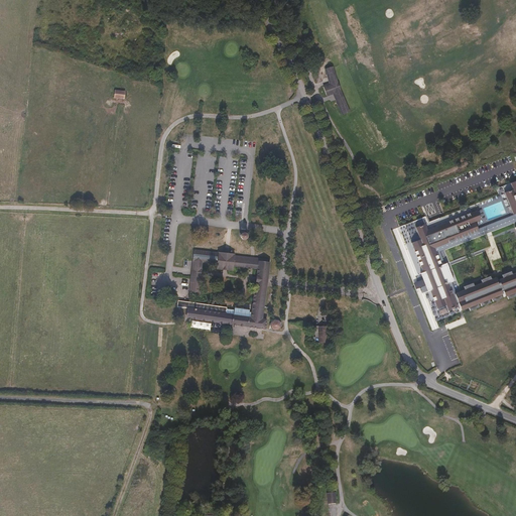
[(351,113),(335,67),(326,70),(331,85),(325,87),(328,95),(335,93),(343,116),(351,113)]
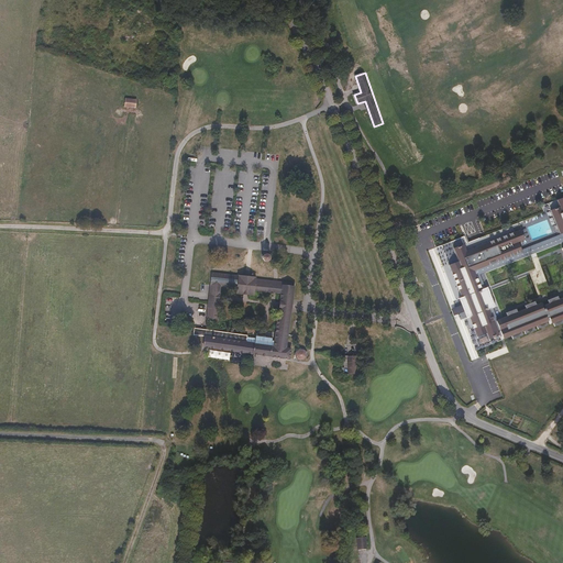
[(127,98),(125,106),(136,107),(138,99),(127,98)]
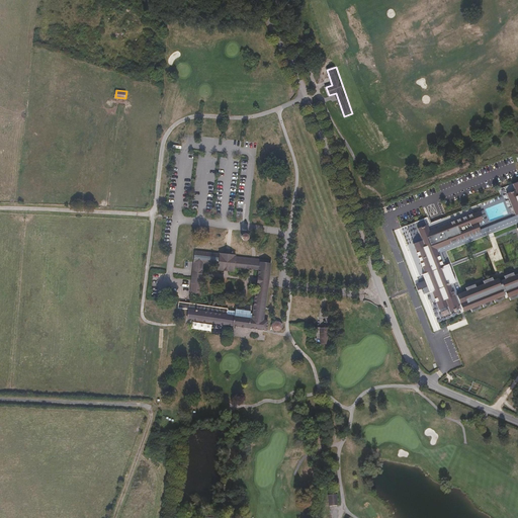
[(517,224),(517,223),(517,182),(504,188),(517,224)]
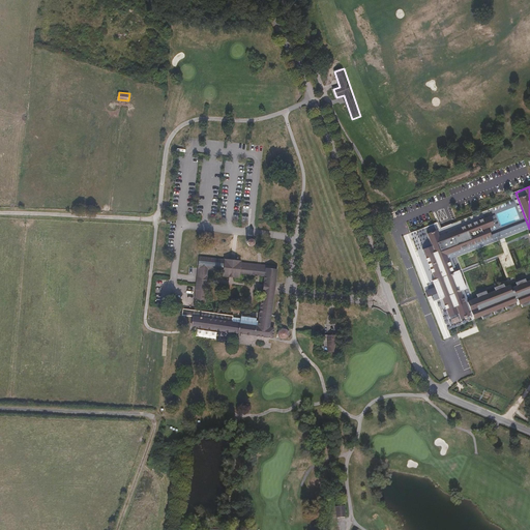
[(518,301),(513,289),(511,285),(468,301),(464,290),(468,289),(461,269),(453,271),(447,255),(498,235),(488,210),(440,229),(438,223),(410,233),(433,291),(447,328),(518,301)]
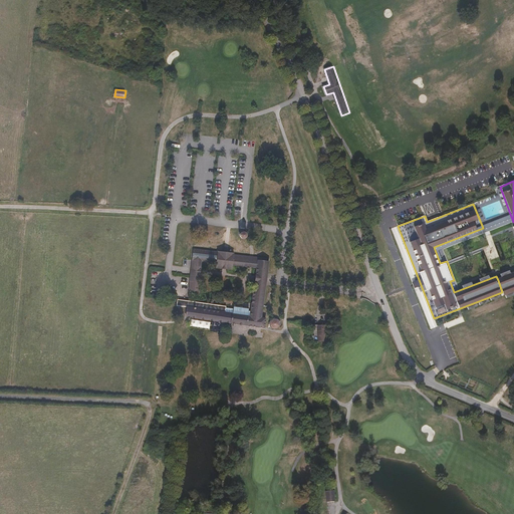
[(511,223),(490,230),(494,243),(497,242),(496,238),(503,236),(501,233),(511,230),(511,231),(513,230),(511,223)]
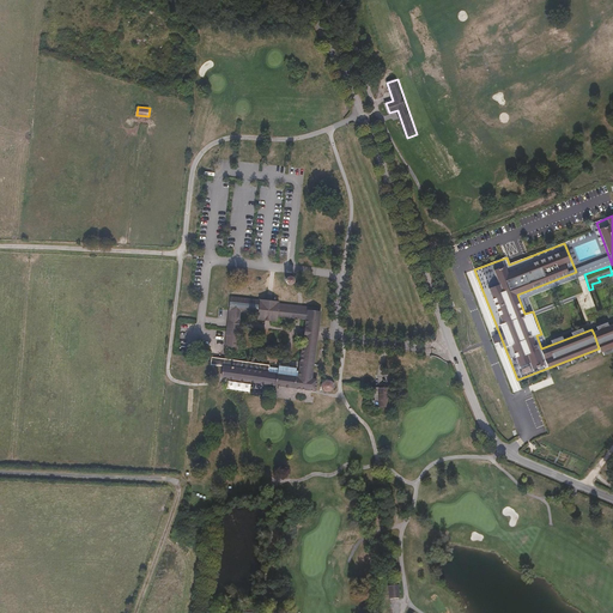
[(315,325),(321,326),(323,311),(311,310),(280,307),(280,304),(280,302),(260,299),(260,301),(259,304),(232,302),(230,319),(242,320),(243,311),(260,313),(259,317),(278,320),(278,315),(307,319),(305,327),(315,327),(315,325)]
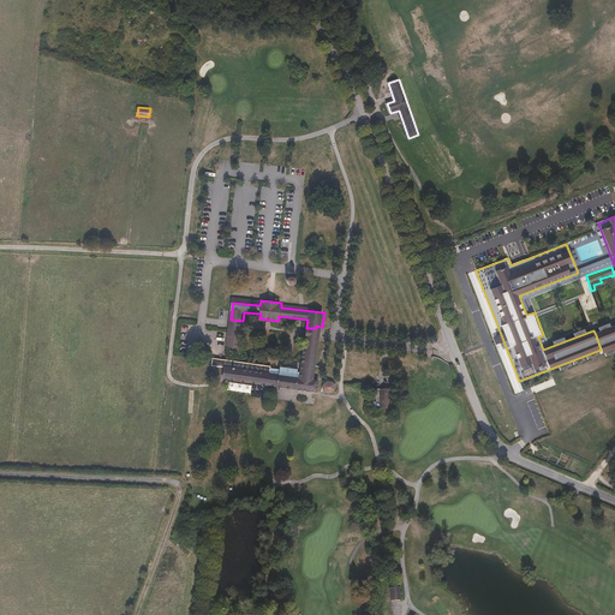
[(242,332),(243,321),(231,320),(230,330),(239,332),(242,332)]
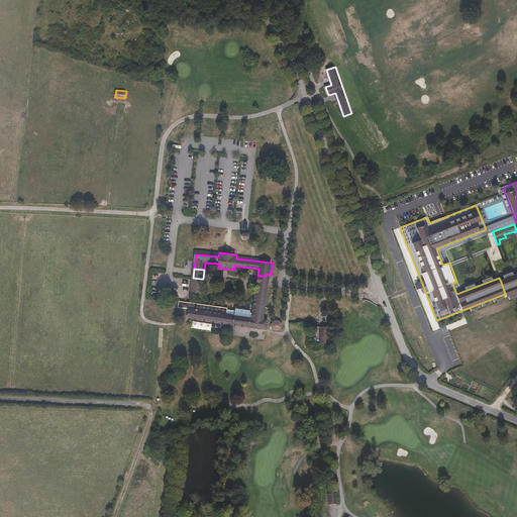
[(263,288),(269,288),(271,275),(266,274),(266,276),(257,276),(256,284),(264,285),(263,288)]
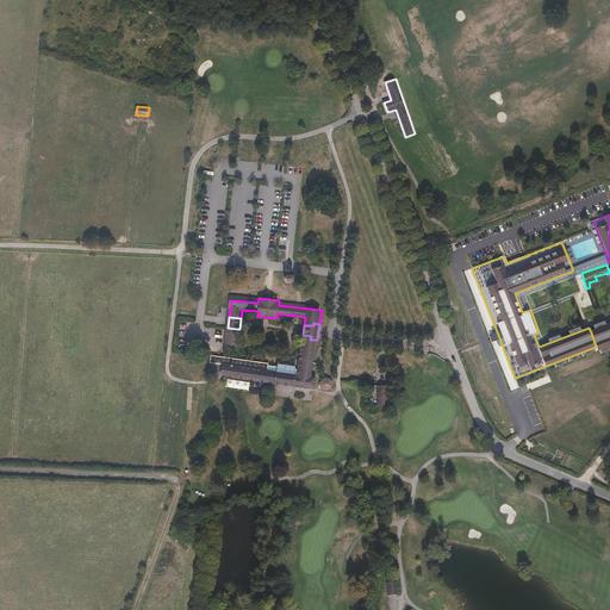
[(609,347),(609,324),(591,332),(596,347),(598,352),(609,347)]
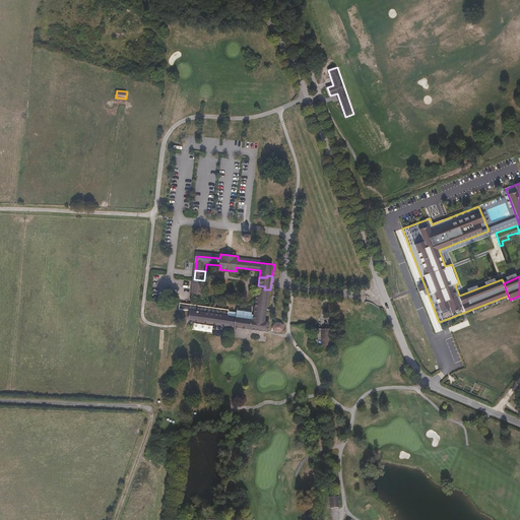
[(201,295),(202,280),(194,279),(192,295),(201,295)]
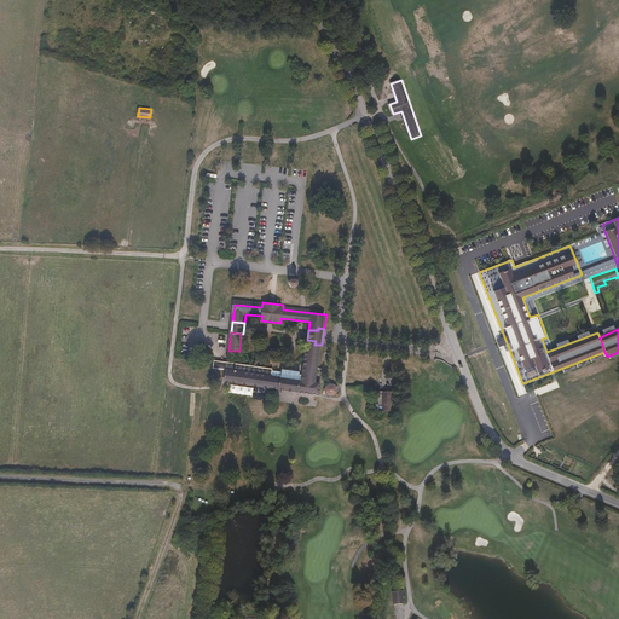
[(214,360),(213,366),(213,369),(226,370),(225,381),(319,395),(322,382),(316,382),(322,345),(314,345),(316,341),(307,340),(301,376),(299,375),(299,372),(282,370),(281,372),(272,371),(272,369),(214,360)]
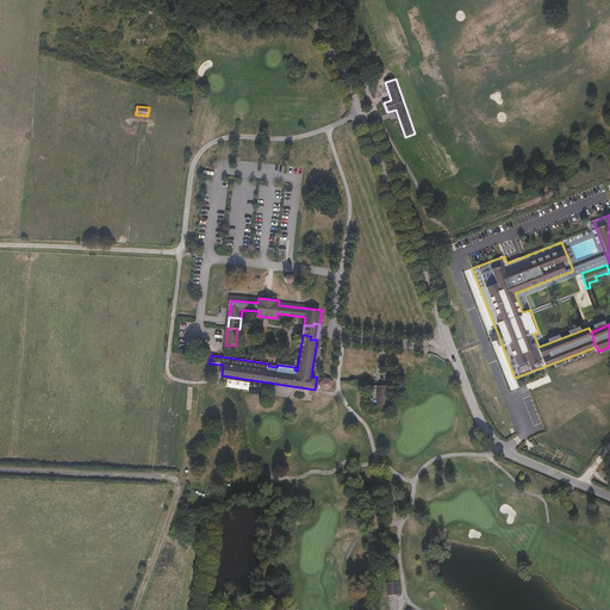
[(323,387),(325,390),(329,390),(331,387),(332,384),(330,379),(327,378),(323,380),(321,385),(323,387)]
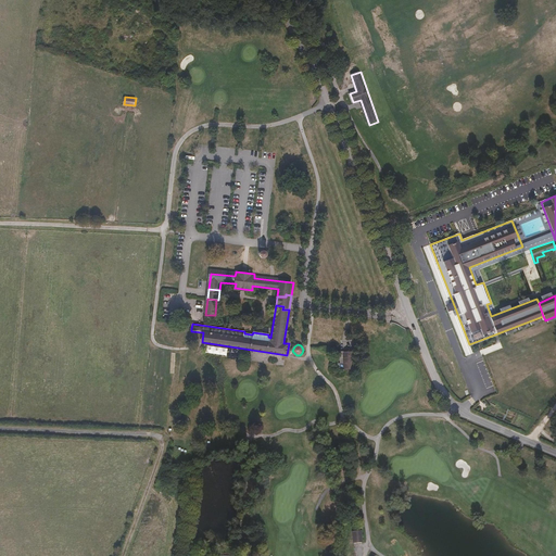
[(206,345),(205,353),(227,355),(228,348),(206,345)]
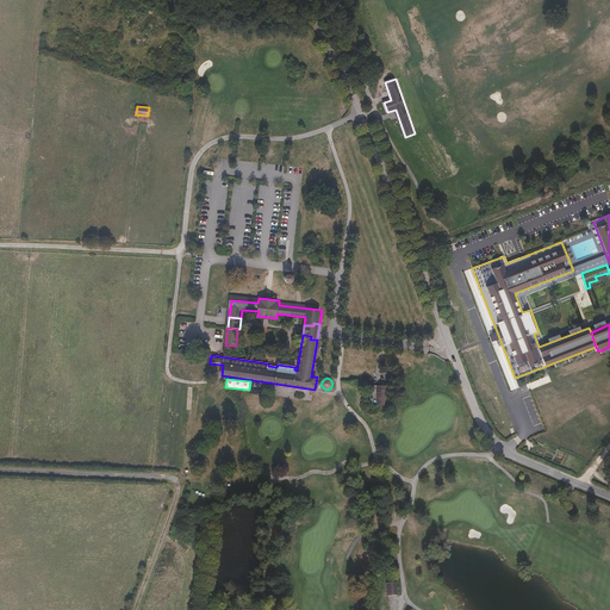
[(378,385),(379,404),(388,404),(387,385),(378,385)]
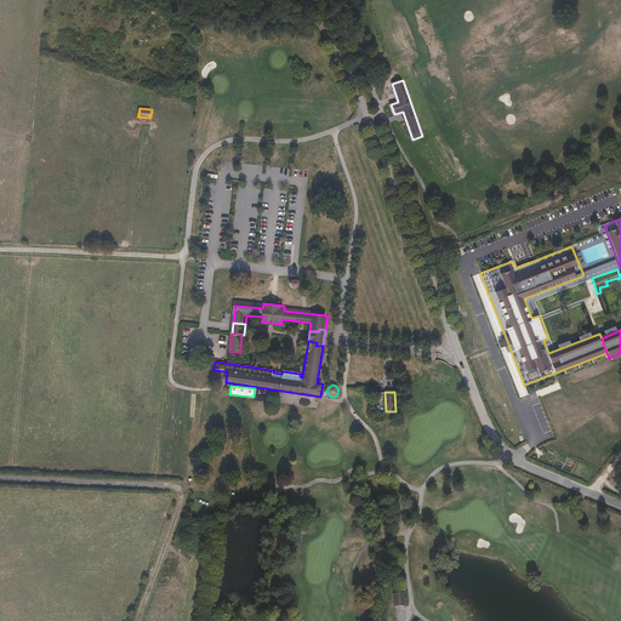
[(537,399),(540,405),(546,403),(547,405),(562,400),(559,393),(550,397),(550,394),(537,399)]
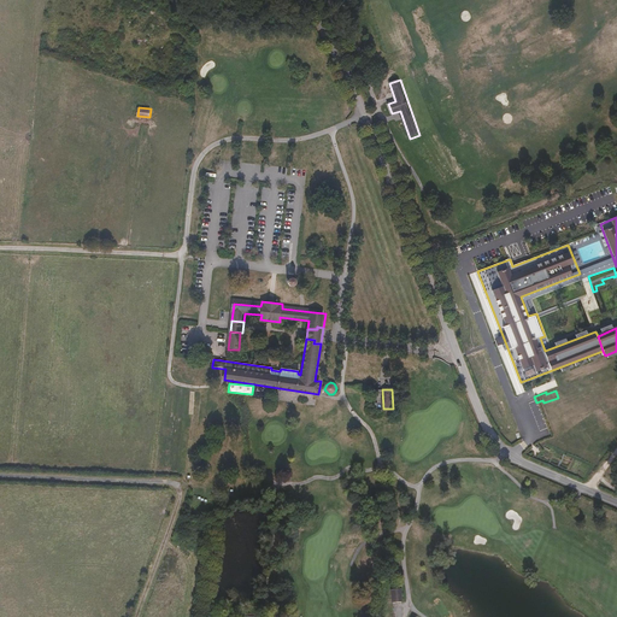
[(554,419),(562,415),(556,407),(550,411),(554,419)]
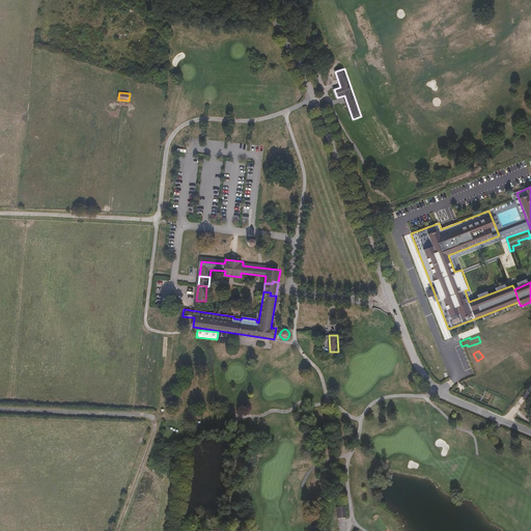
[(466,360),(470,366),(476,361),(471,355),(466,360)]
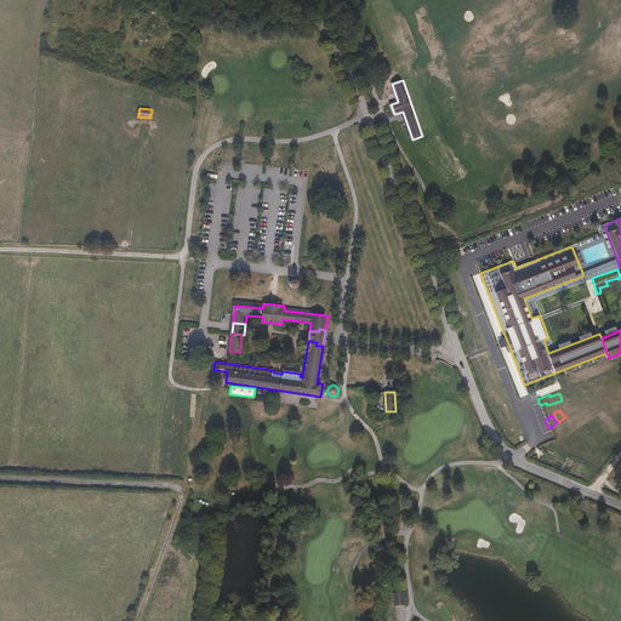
[(590,421),(611,445),(619,438),(602,419),(599,420),(596,416),(590,421)]
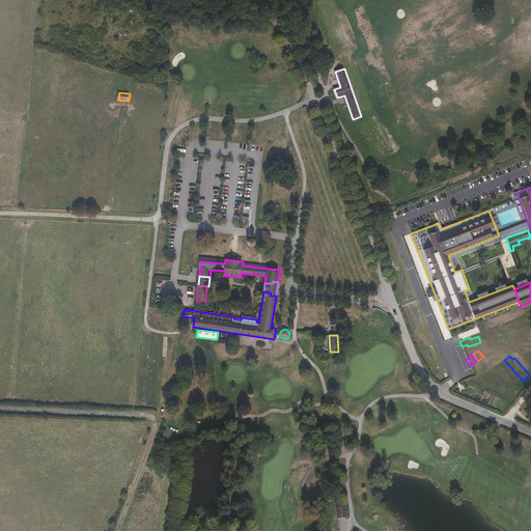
[(499,376),(509,368),(504,362),(494,370),(499,376)]
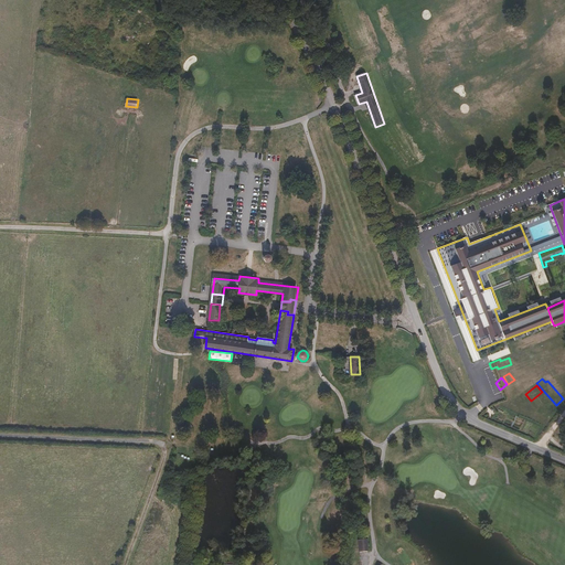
[(368,539),(358,540),(358,552),(369,552),(368,539)]
